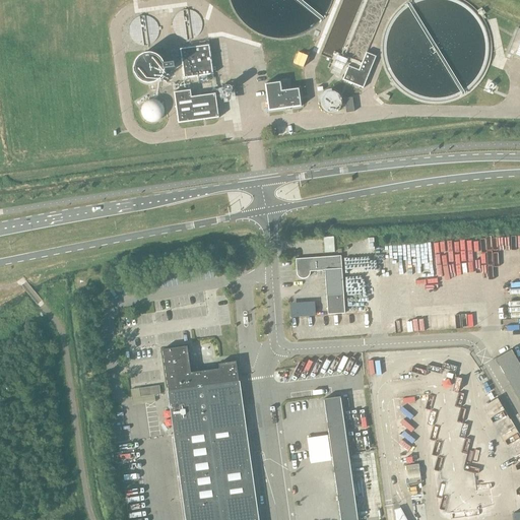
[(368,50),(387,0),(342,0),(323,50),(321,49),(321,50),(322,51),(320,55),(330,59),(327,68),(331,70),(330,73),(339,77),(338,78),(341,80),(343,74),(344,75),(342,80),(363,88),(376,56),(367,52),(367,51),(369,52),(369,51),(368,50)]
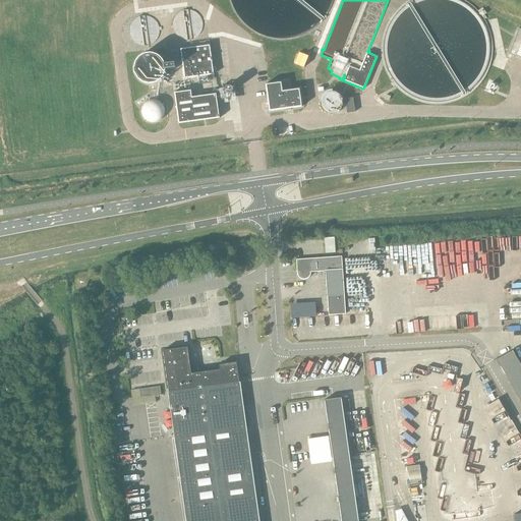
[(203,22),(201,20),(201,19),(200,18),(200,16),(199,15),(198,14),(197,13),(196,12),(195,12),(193,11),(192,10),(191,10),(189,10),(188,10),(187,10),(185,10),(184,10),(183,10),(181,11),(179,12),(177,14),(176,15),(175,16),(174,18),(174,19),(173,20),(173,21),(172,23),(172,25),(170,25),(171,29),(173,29),(173,31),(174,32),(175,33),(175,34),(176,35),(177,36),(178,37),(179,38),(181,39),(182,39),(183,40),(184,40),(186,40),(187,40),(189,40),(190,40),(192,40),(193,39),(194,39),(196,38),(197,37),(198,36),(199,34),(200,33),(201,31),(201,30),(201,29),(203,29),(203,26),(203,24),(203,23),(203,22)]
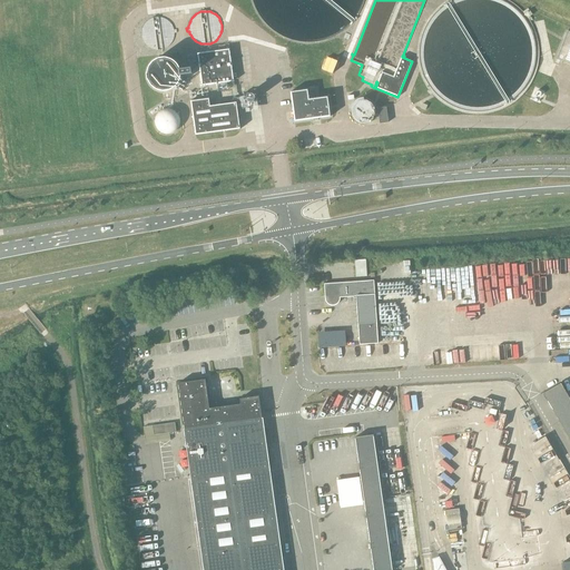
[(157,50),(158,50),(161,50),(164,49),(166,48),(168,47),(169,46),(170,45),(170,43),(172,42),(173,40),(174,39),(174,37),(174,36),(174,33),(177,32),(176,30),(174,30),(173,28),(173,26),(172,26),(170,23),(170,22),(169,22),(168,21),(166,20),(164,19),(163,18),(160,18),(158,18),(155,18),(153,18),(151,19),(149,20),(148,20),(147,21),(146,22),(145,23),(144,26),(143,27),(141,29),(141,30),(141,31),(141,33),(141,35),(141,37),(141,38),(143,39),(143,40),(144,42),(145,43),(145,45),(147,46),(148,47),(149,48),(151,49),(153,49),(155,50),(157,50)]
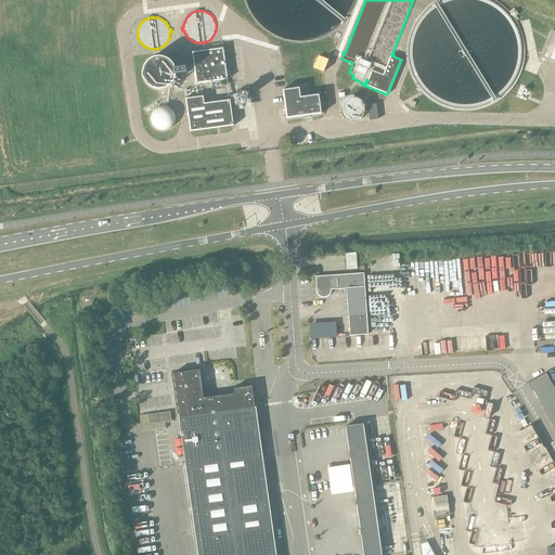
[(549,38),(539,62),(543,64),(545,60),(547,61),(554,63),(554,31),(552,30),(551,29),(550,31),(552,33),(549,38)]
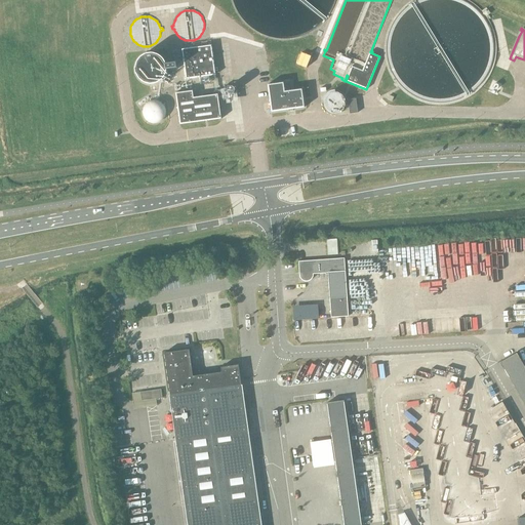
[(186,79),(198,77),(215,75),(210,41),(191,43),(192,48),(182,49),(186,79)]
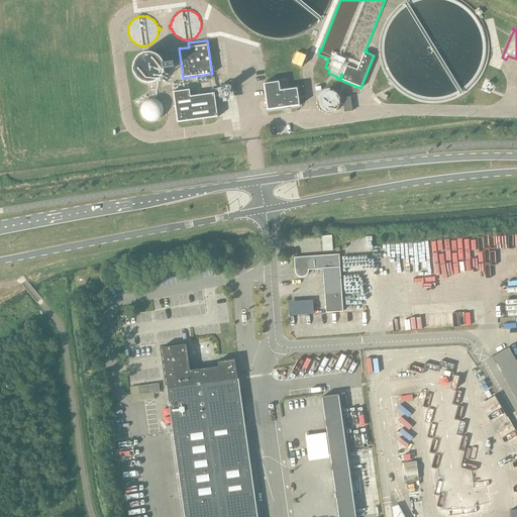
[(138,79),(138,80),(139,81),(139,80),(141,81),(142,82),(144,83),(146,83),(147,83),(149,83),(150,83),(152,83),(153,82),(156,81),(158,80),(159,80),(159,79),(161,78),(162,76),(162,75),(163,74),(163,73),(164,72),(164,71),(164,70),(164,69),(174,68),(173,62),(163,63),(162,61),(161,60),(161,59),(160,57),(158,56),(157,55),(156,55),(153,54),(152,54),(150,53),(148,53),(147,53),(146,53),(144,53),(142,54),(141,54),(139,55),(138,57),(137,57),(137,58),(136,59),(135,59),(135,60),(134,61),(134,63),(133,64),(133,66),(133,67),(132,67),(133,73),(134,74),(135,75),(135,77),(136,78),(137,79),(138,79)]
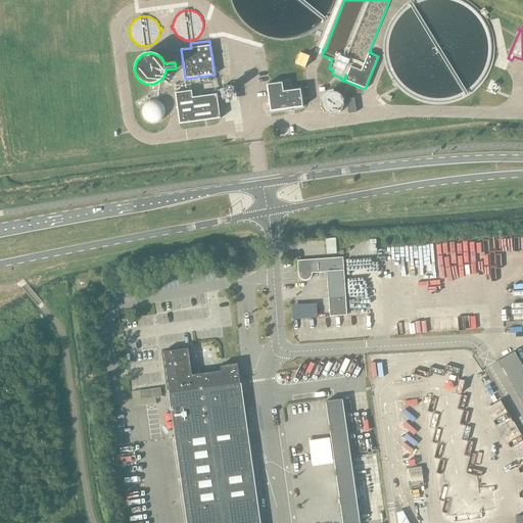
[(490,80),(486,90),(495,94),(500,85),(490,80)]
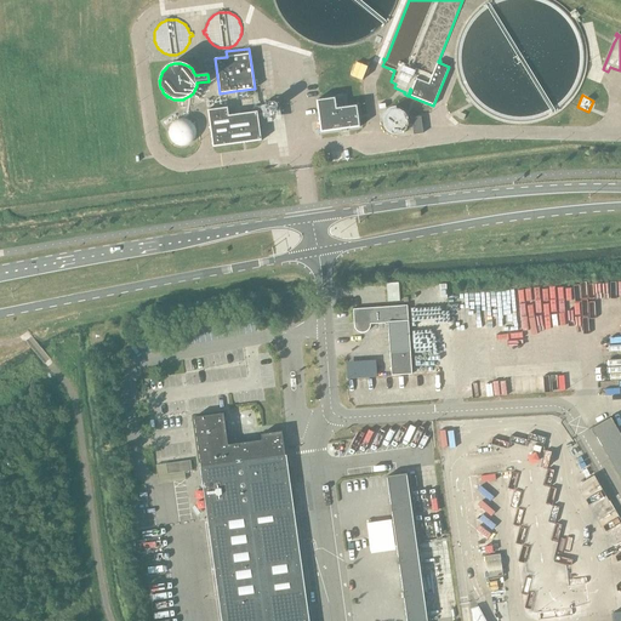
[(317,101),(319,123),(320,132),(341,130),(341,132),(347,131),(346,129),(360,127),(357,106),(336,108),(335,98),(317,101)]
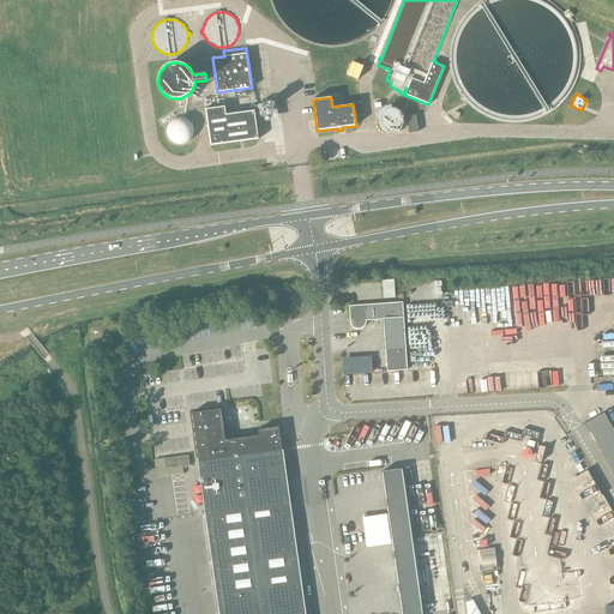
[(259,139),(254,110),(226,114),(224,107),(205,109),(210,146),(259,139)]
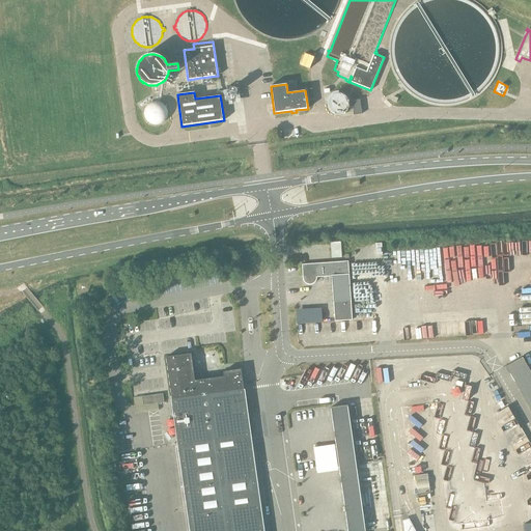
[(331,93),(330,112),(347,113),(348,94),(331,93)]
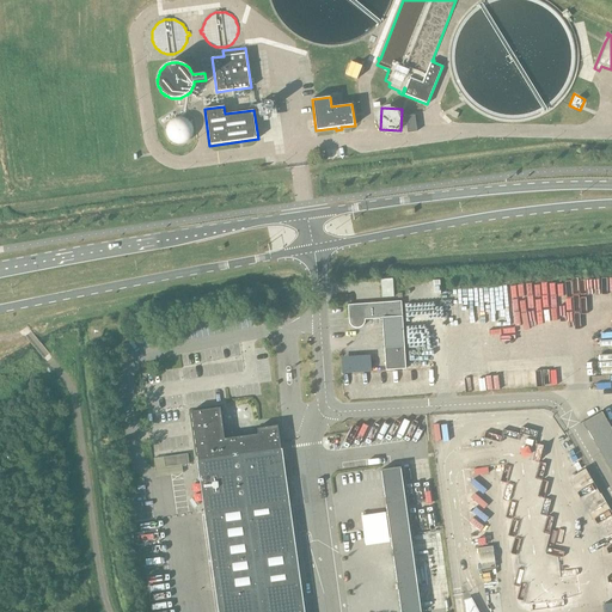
[(415,114),(405,115),(407,132),(417,130),(415,114)]
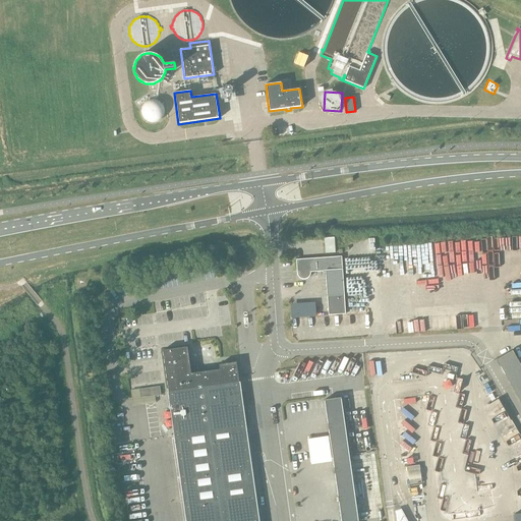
[(162,119),(163,118),(164,117),(164,116),(165,115),(165,113),(165,112),(165,111),(165,110),(165,108),(164,107),(164,106),(163,104),(162,103),(161,102),(160,101),(159,101),(158,100),(156,100),(154,99),(153,99),(152,100),(150,100),(149,100),(148,101),(147,101),(146,102),(145,103),(143,104),(142,105),(142,106),(141,108),(141,109),(141,110),(141,111),(141,113),(141,115),(141,116),(142,117),(143,118),(145,119),(145,120),(146,120),(147,121),(148,122),(149,122),(151,123),(153,123),(155,123),(156,123),(157,122),(158,122),(159,122),(160,121),(161,120),(162,119)]
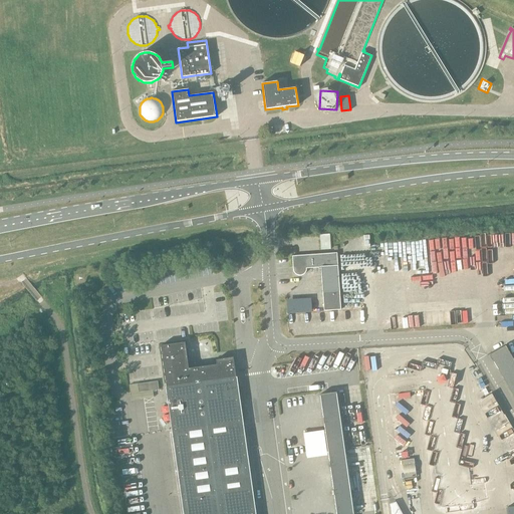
[(330,249),(329,234),(319,235),(320,250),(330,249)]
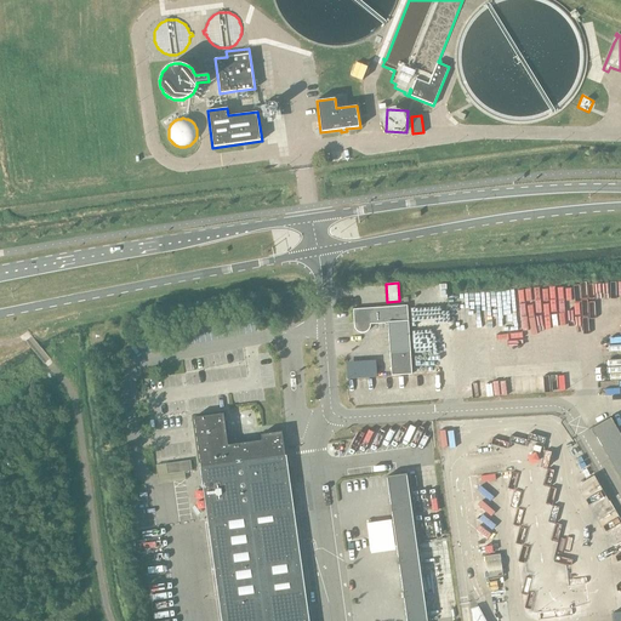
[(354,324),(354,328),(355,330),(358,332),(362,332),(364,332),(366,331),(369,330),(370,326),(370,324),(388,323),(392,376),(411,374),(406,306),(385,307),(353,309),(354,324)]
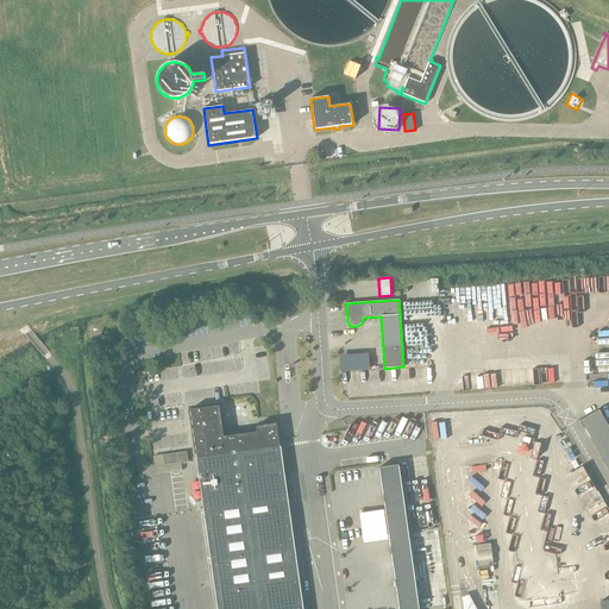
[(369,353),(339,356),(340,372),(370,371),(369,353)]
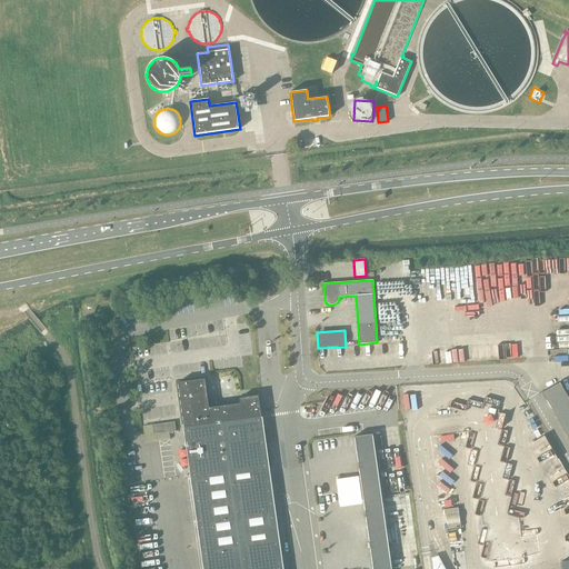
[(183,428),(202,568),(282,568),(262,417),(261,417),(258,396),(239,398),(240,403),(209,408),(205,379),(178,382),(183,428)]
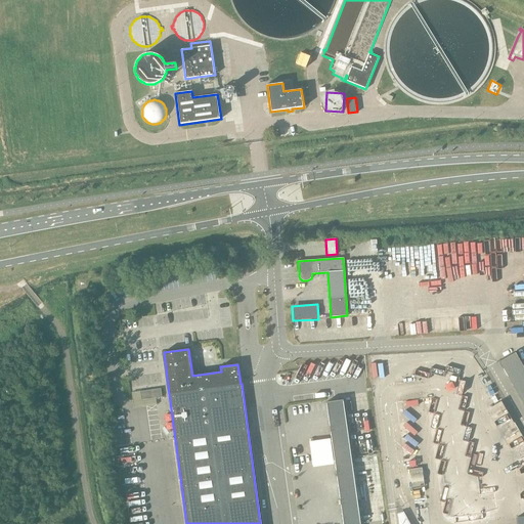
[(523,367),(515,352),(498,361),(523,404),(523,367)]
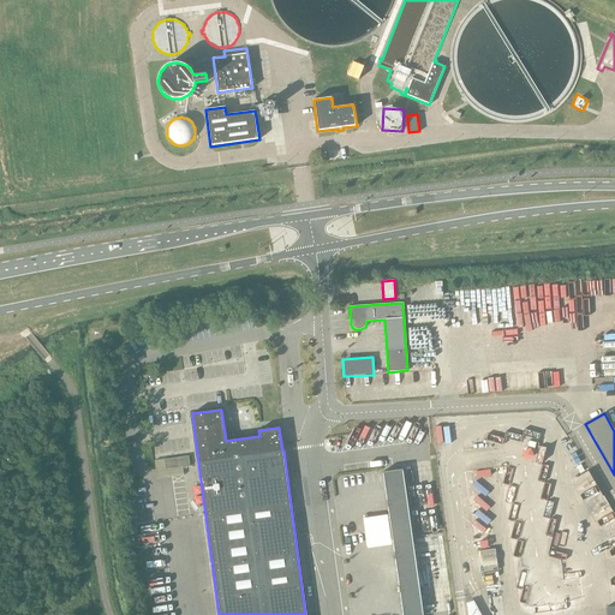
[(154,460),(156,479),(184,476),(183,467),(190,466),(189,457),(154,460)]
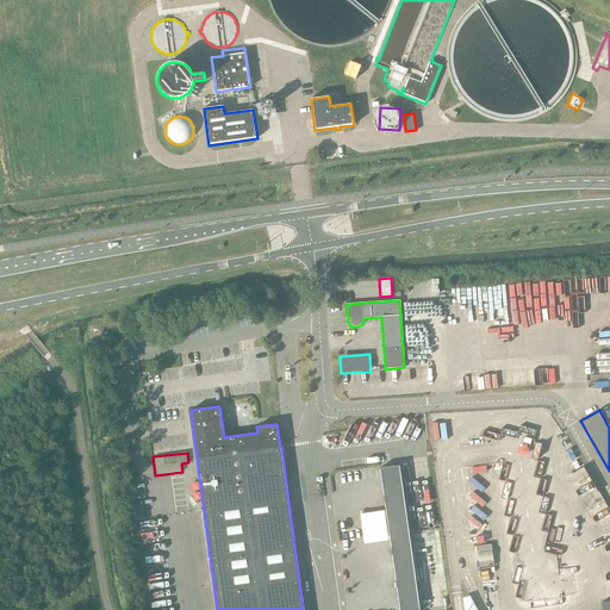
[(419,609),(409,528),(399,466),(379,468),(391,552),(393,567),(399,609),(419,609)]
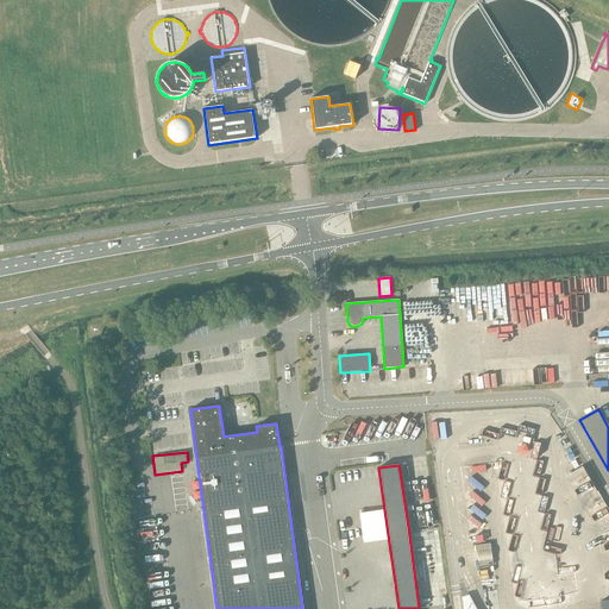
[(359,514),(363,544),(388,540),(383,510),(359,514)]
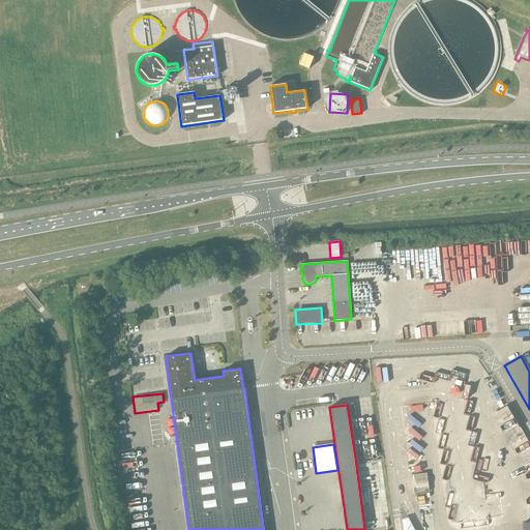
[(430,492),(427,473),(414,474),(416,494),(430,492)]
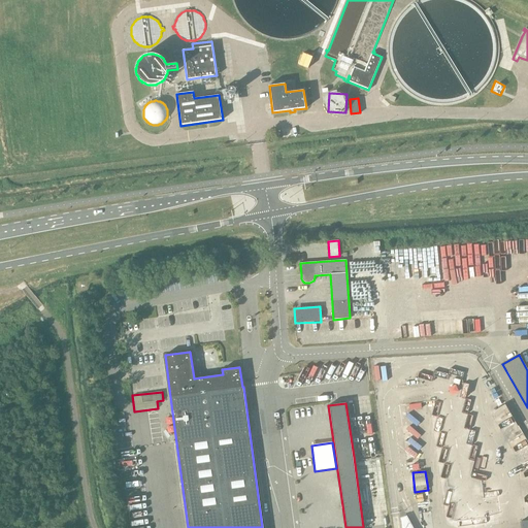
[(411,527),(405,517),(401,519),(402,527),(411,527)]
